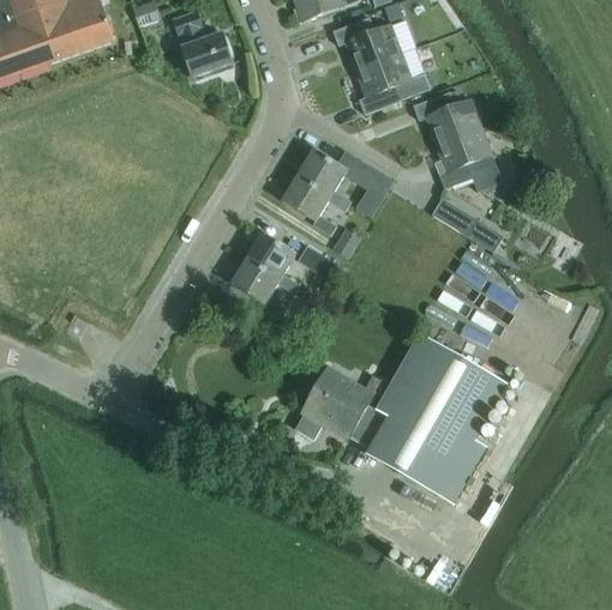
[(65,0),(0,0),(0,79),(113,41),(99,0),(65,0)]
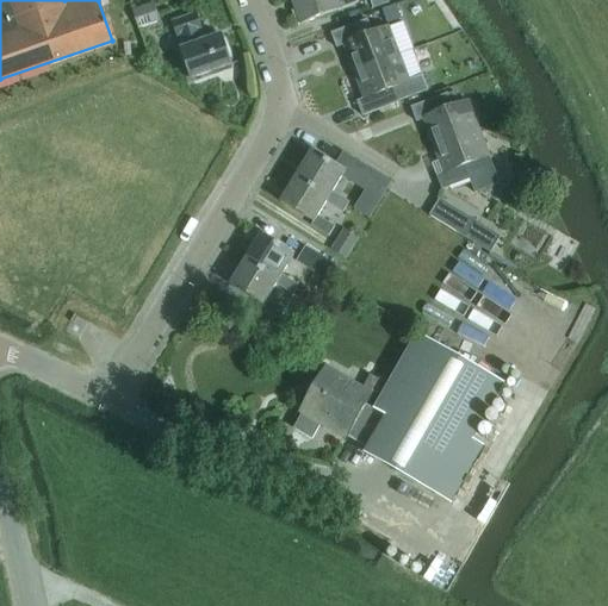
[(136,25),(156,17),(149,0),(147,0),(129,7),(136,25)]
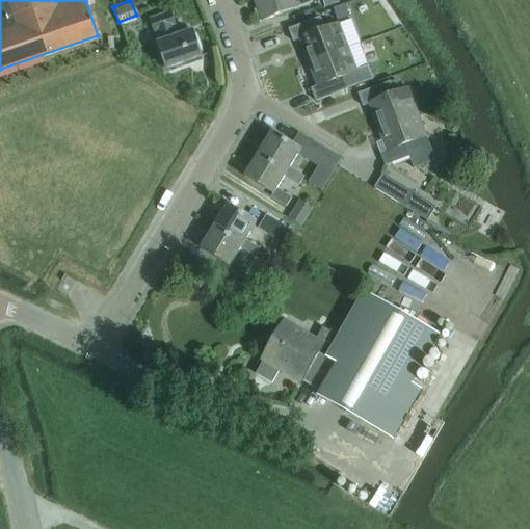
[(254,0),(261,19),(296,5),(310,0),(254,0)]
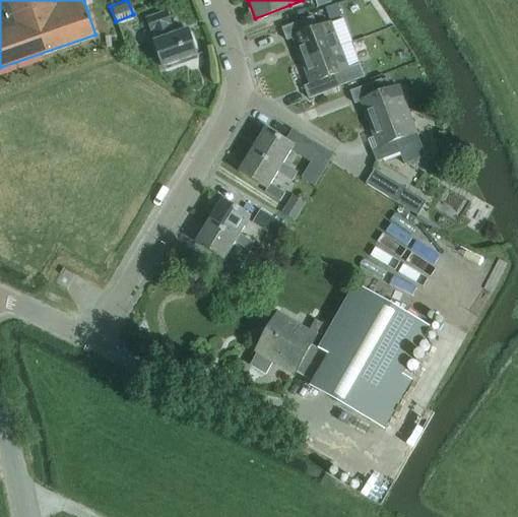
[(336,2),(324,6),(328,18),(340,14),(336,2)]
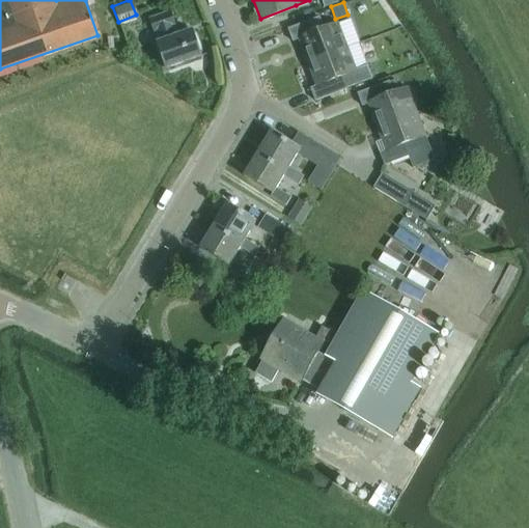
[(174,34),(170,23),(172,22),(168,10),(149,18),(154,29),(156,28),(160,40),(157,42),(165,65),(199,54),(190,29),(174,34)]
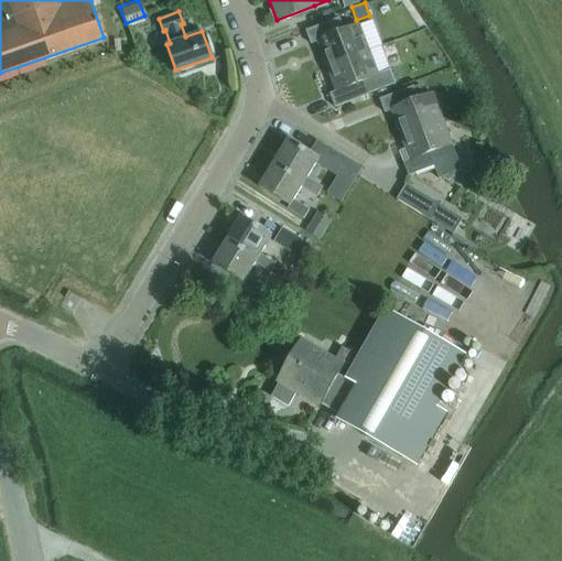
[(338,15),(305,29),(311,42),(316,40),(326,64),(368,47),(359,22),(343,29),(338,15)]
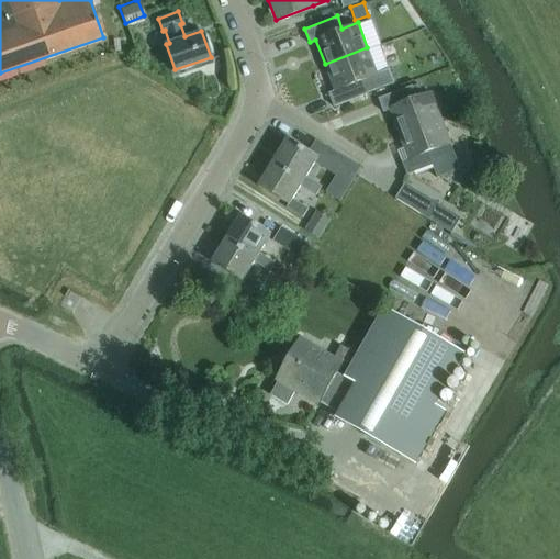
[(367,91),(361,79),(377,73),(367,47),(325,64),(334,88),(328,91),(334,104),(367,91)]
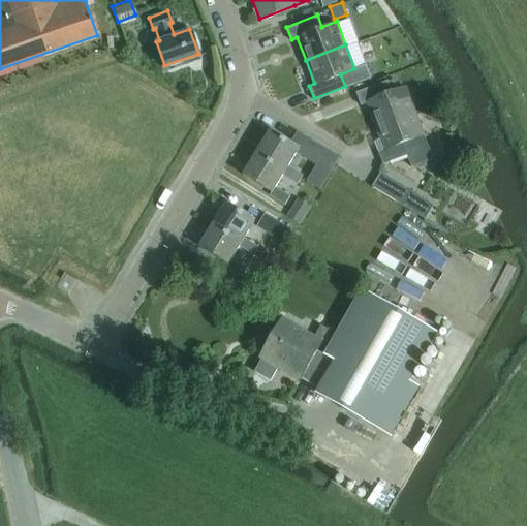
[(386,80),(355,91),(360,103),(366,101),(374,125),(414,110),(405,86),(391,91),(386,80)]
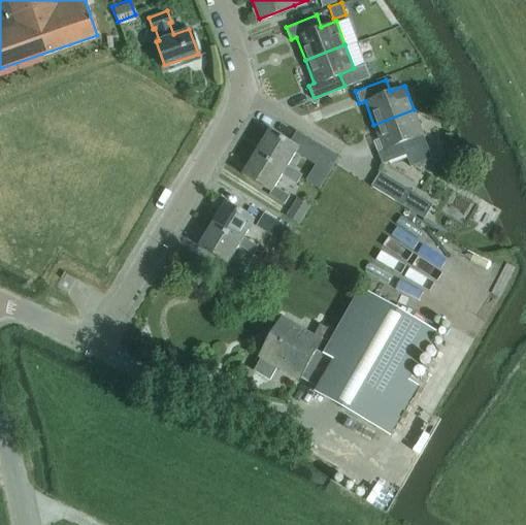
[(371,138),(376,150),(382,162),(404,154),(408,164),(429,156),(421,133),(422,133),(414,109),(373,125),(377,136),(371,138)]
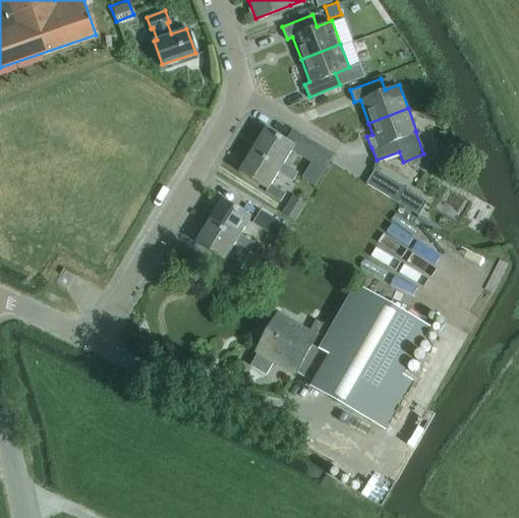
[(265,127),(251,149),(280,166),(278,170),(292,178),(297,170),(282,161),(293,145),(265,127)]
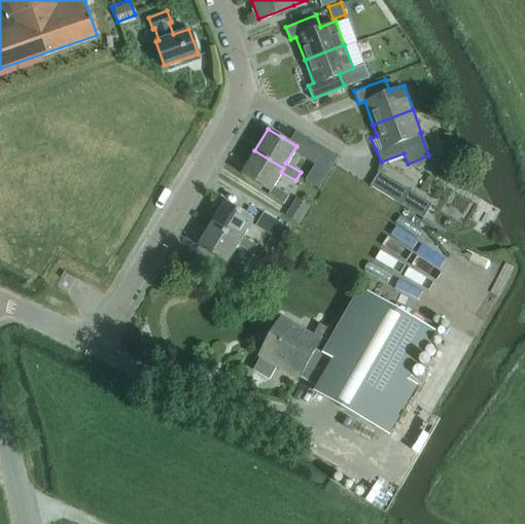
[(336,156),(318,145),(311,158),(328,169),(336,156)]
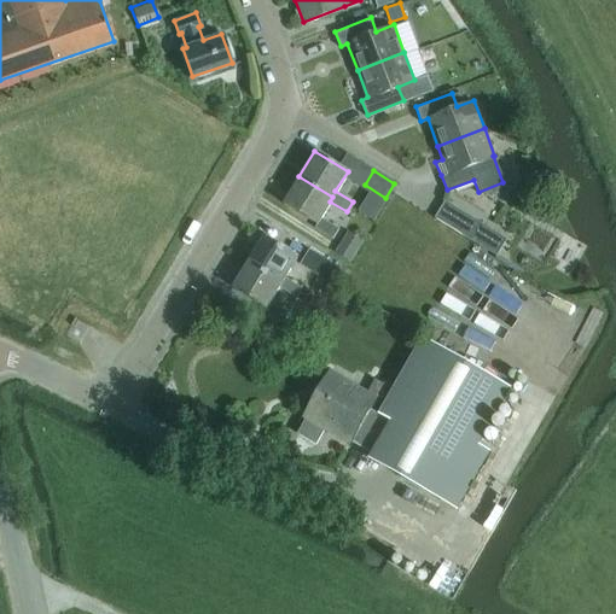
[(315,223),(314,226),(331,237),(337,227),(320,216),(330,202),(332,197),(298,176),(283,202),(315,223)]
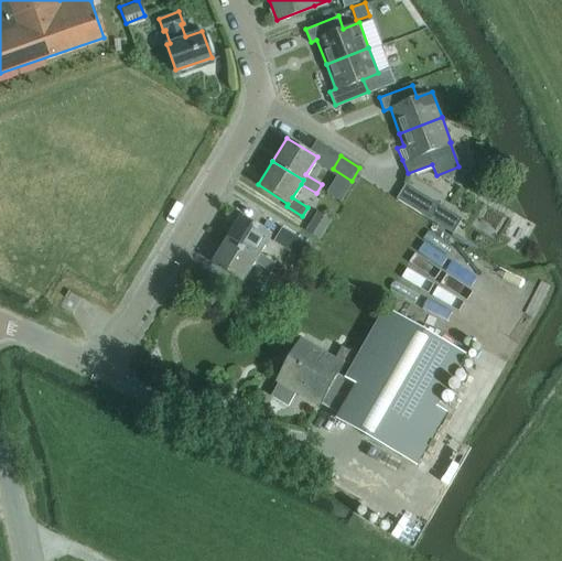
[(403,180),(395,196),(419,211),(429,195),(403,180)]
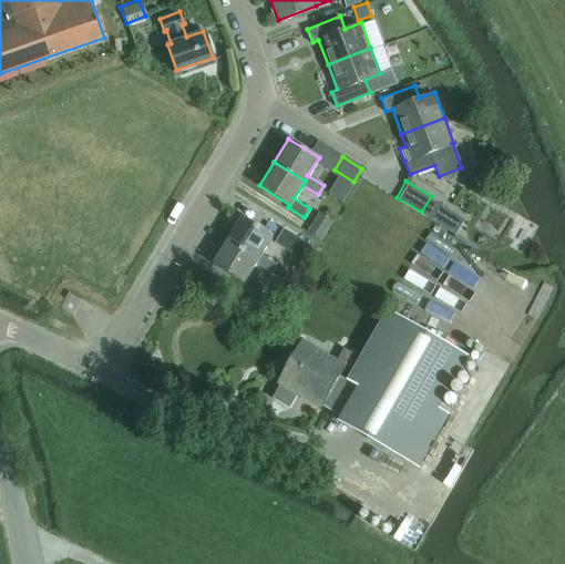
[(430,197),(421,213),(447,229),(456,214),(430,197)]
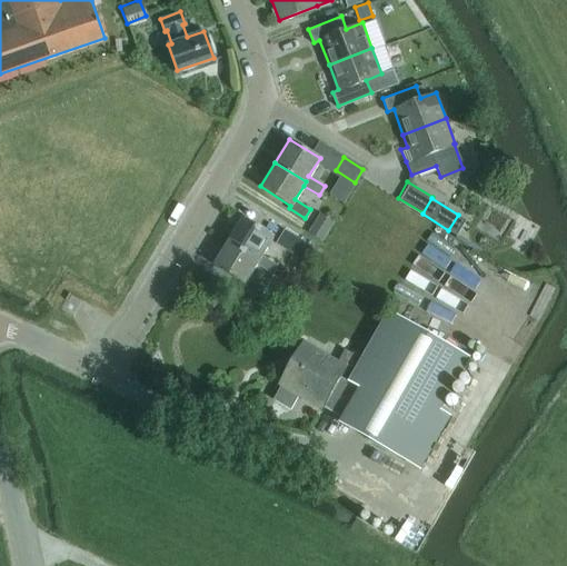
[(318,210),(307,229),(320,238),(332,219),(318,210)]
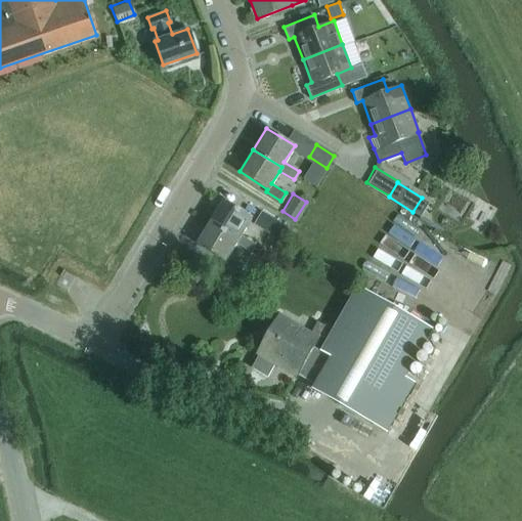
[(255,243),(241,233),(251,217),(222,200),(209,221),(238,239),(235,242),(250,251),(255,243)]
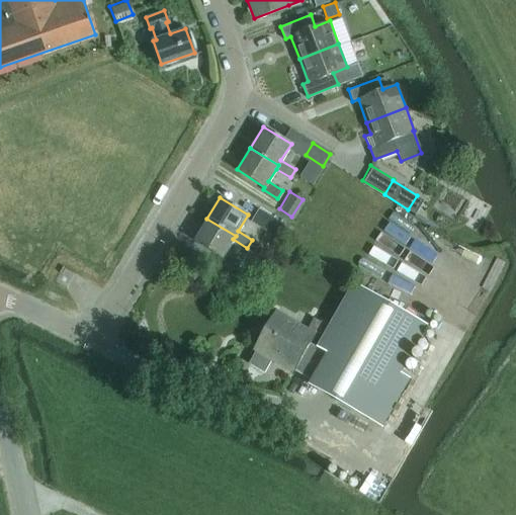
[(284,223),(258,206),(250,219),(275,236),(284,223)]
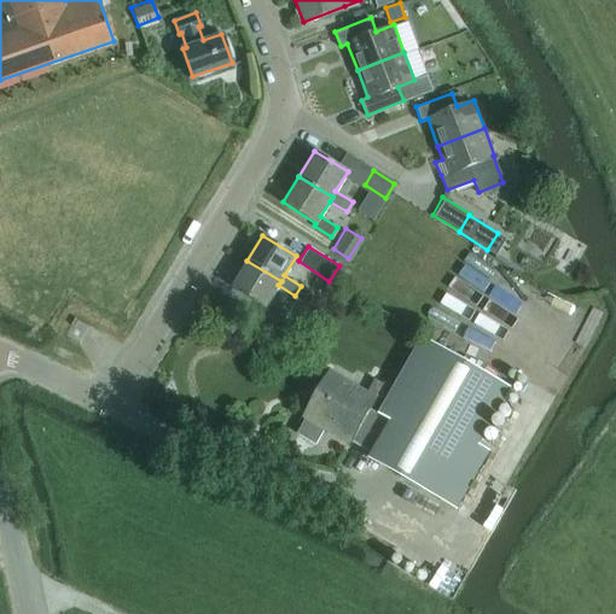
[(495,276),(500,264),(472,252),(463,274),(474,280),(470,287),(489,297),(489,294),(519,309),(528,291),(495,276)]
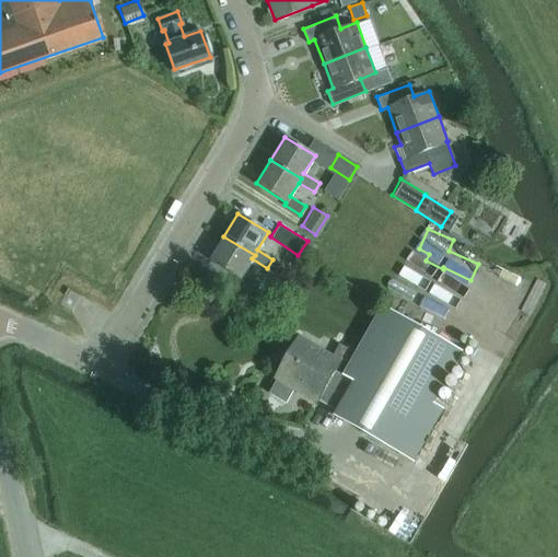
[(210,259),(240,278),(237,281),(254,290),(259,281),(244,273),(252,258),(255,255),(223,236),(210,259)]
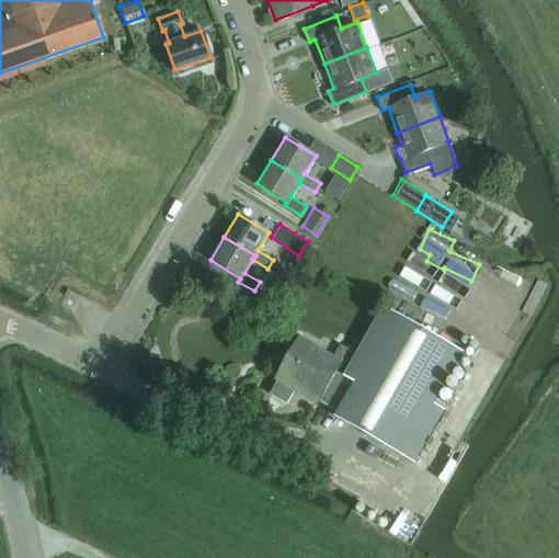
[(299,337),(289,353),(284,362),(274,378),(276,379),(270,393),(285,401),(293,389),(317,402),(318,400),(337,411),(333,416),(413,462),(443,408),(432,402),(461,351),(384,306),(343,374),(334,369),(341,359),(346,361),(353,349),(348,345),(346,348),(339,343),(332,355),(299,337)]
